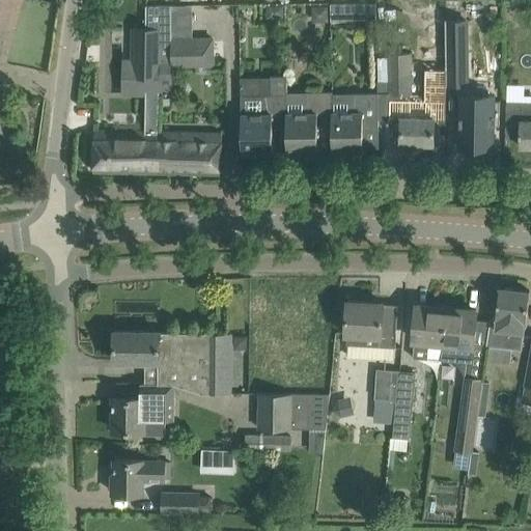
[(376,19),(376,3),(331,4),(331,21),(351,21),(351,19),(376,19)]
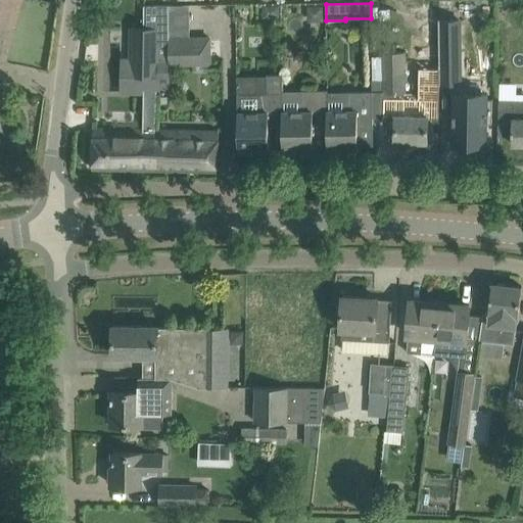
[(131,28),(131,61),(139,61),(138,92),(144,93),(143,130),(155,130),(157,92),(157,76),(158,62),(169,62),(170,62),(170,39),(169,39),(169,5),(144,5),(144,28),(131,28)]
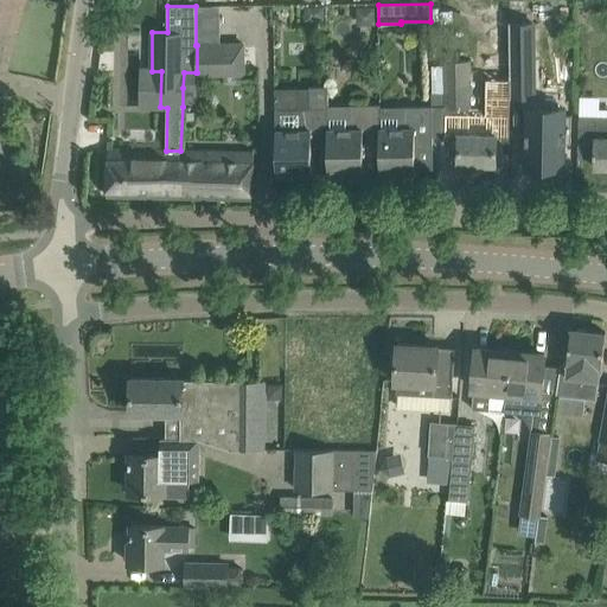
[(305,7),(306,20),(325,20),(325,6),(305,7)]
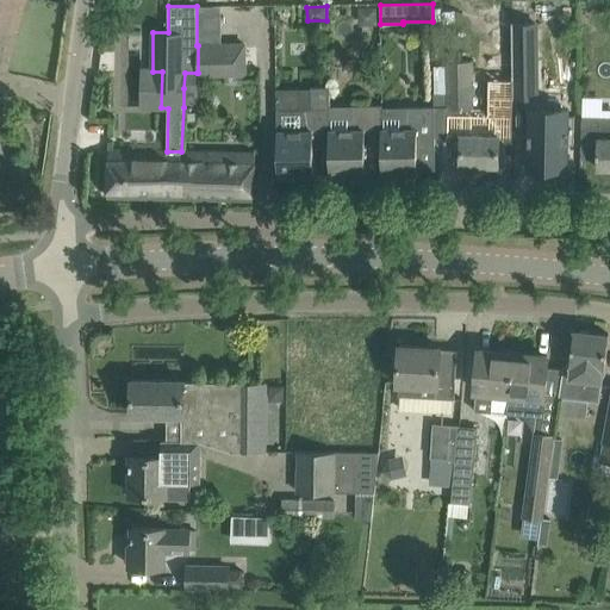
[(359,7),(360,25),(378,25),(378,7),(359,7)]
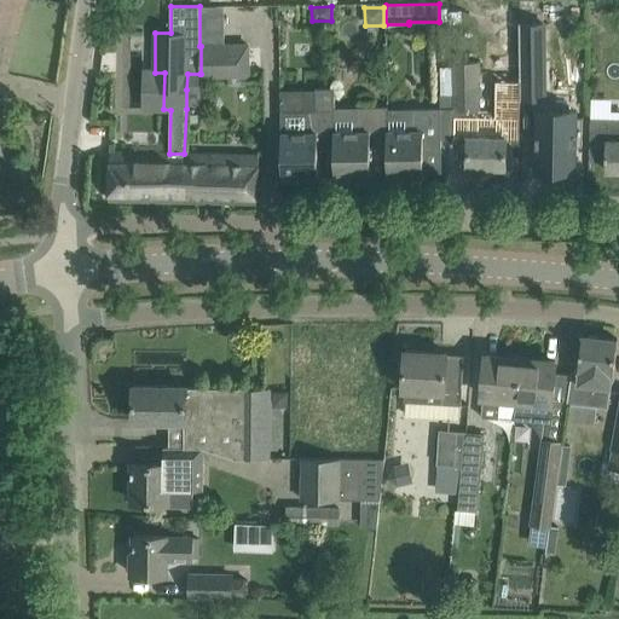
[(544,28),(520,29),(521,102),(545,100),(544,28)]
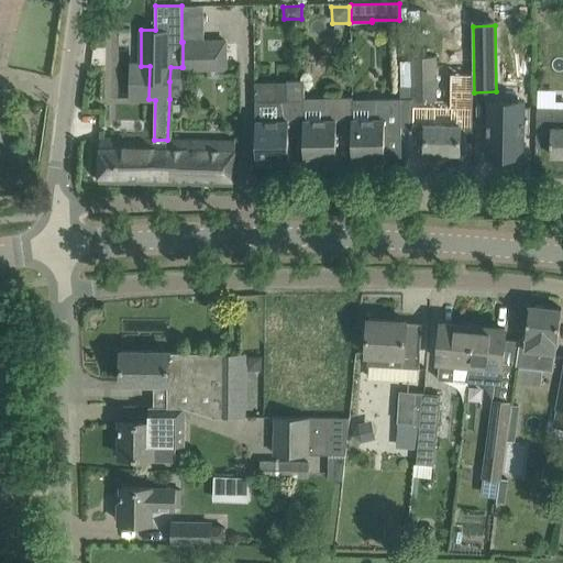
[(227,41),(183,42),(183,67),(227,67),(227,41)]
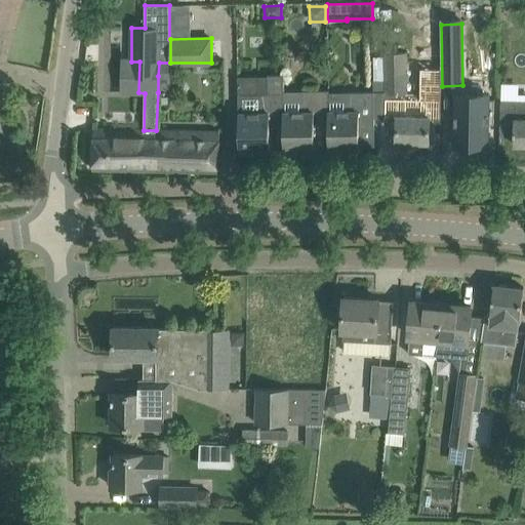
[(159,63),(158,76),(169,76),(169,63),(159,63)]
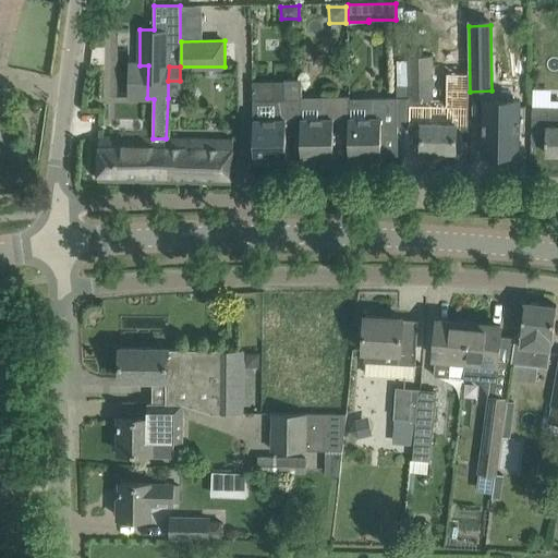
[(410,105),(409,124),(422,125),(422,150),(457,152),(457,125),(468,126),(469,88),(470,88),(470,73),(447,72),(447,106),(410,105)]
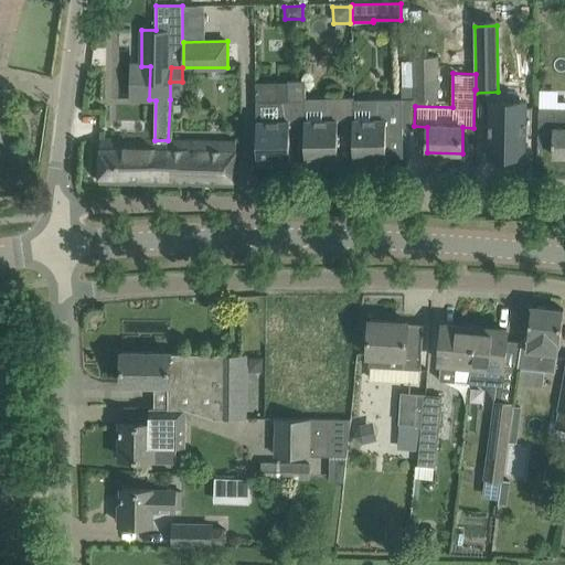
[(288,100),(256,100),(257,162),(263,162),(263,167),(277,167),(277,162),(290,162),(290,137),(306,137),(305,120),(307,120),(306,81),(288,81),(288,100)]
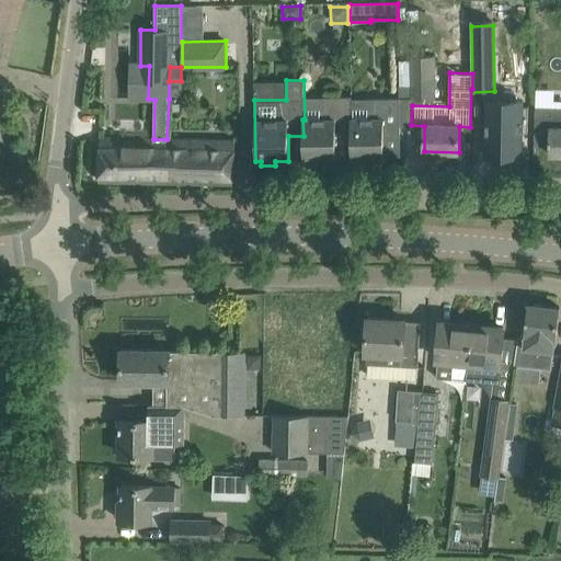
[(351,118),(352,118),(352,96),(324,96),(324,110),(320,110),(320,118),(305,119),(302,119),(304,136),(304,161),(309,161),(309,164),(322,164),(322,161),(336,160),(336,136),(351,135),(351,118)]
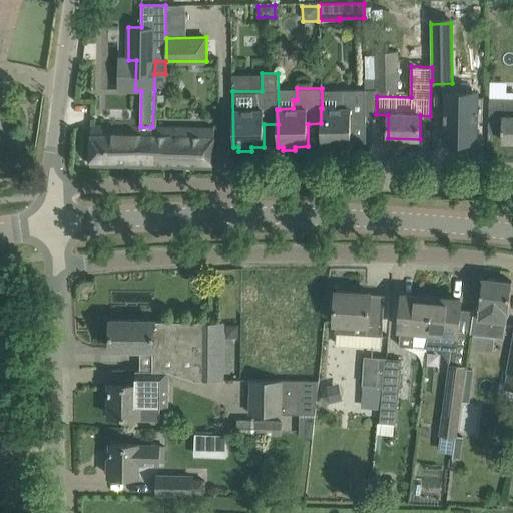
[(321,108),(321,123),(322,146),(326,146),(327,149),(339,149),(339,146),(352,146),(351,123),(366,123),(366,89),(341,90),(341,99),(337,99),(337,108),(322,108),(321,108)]
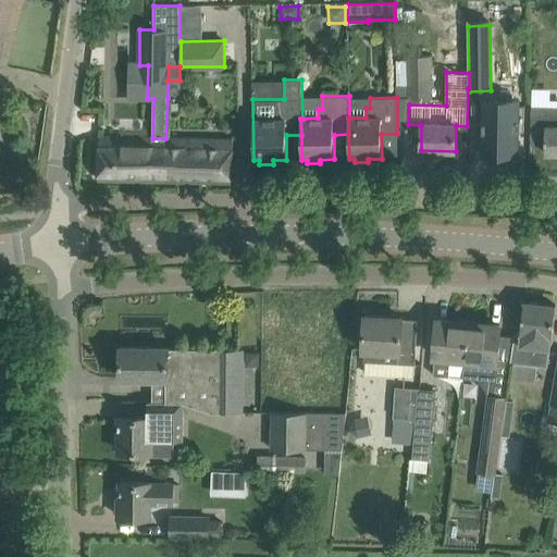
[(485,99),(484,151),(517,152),(517,131),(524,131),(525,104),(518,104),(518,100),(485,99)]
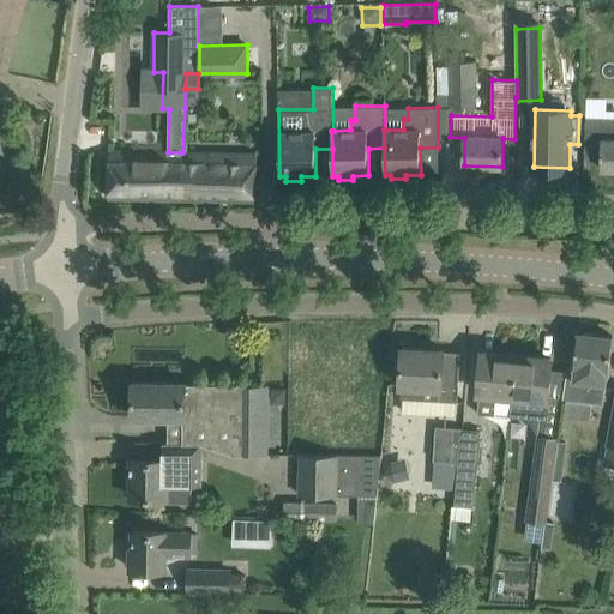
[(613,169),(613,120),(587,120),(585,158),(601,158),(601,169),(613,169)]
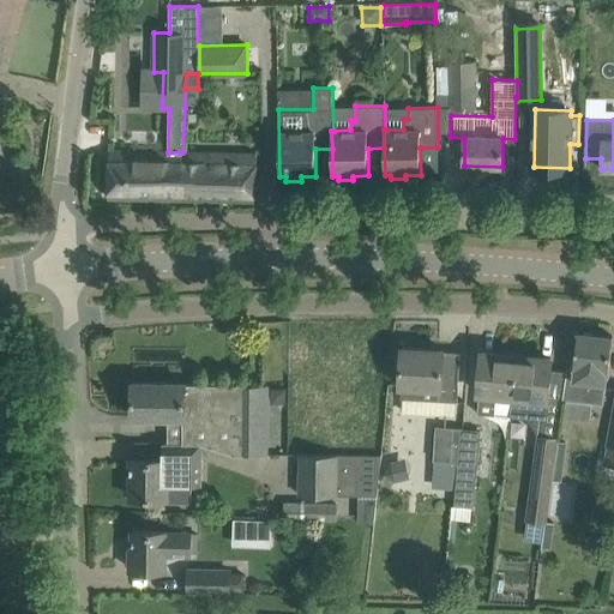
[(181,199),(182,152),(168,152),(109,151),(108,198),(181,199)]
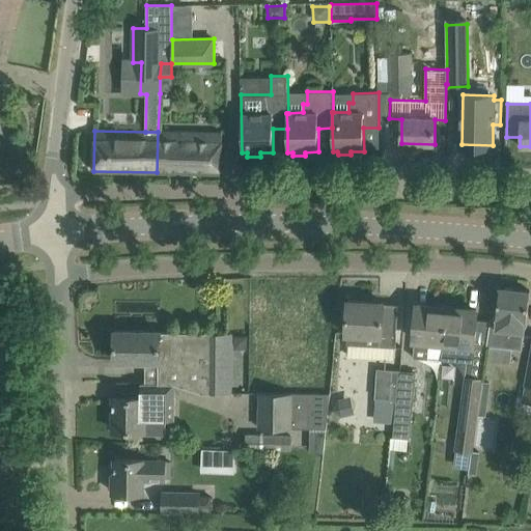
[(222,133),(174,132),(158,132),(157,172),(220,173),(221,151),(222,133)]
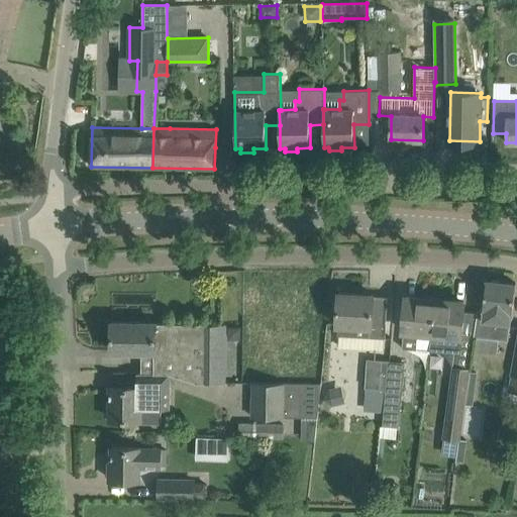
[(516,283),(487,280),(484,308),(478,307),(475,336),(508,340),(511,313),(512,313),(516,283)]
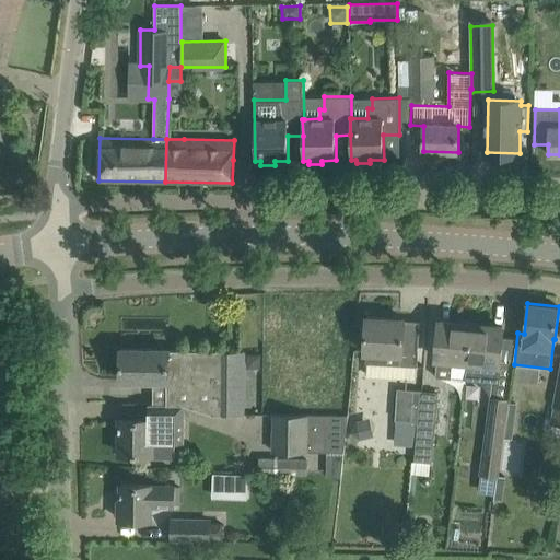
[(310,317),(308,371),(339,371),(340,317),(310,317)]
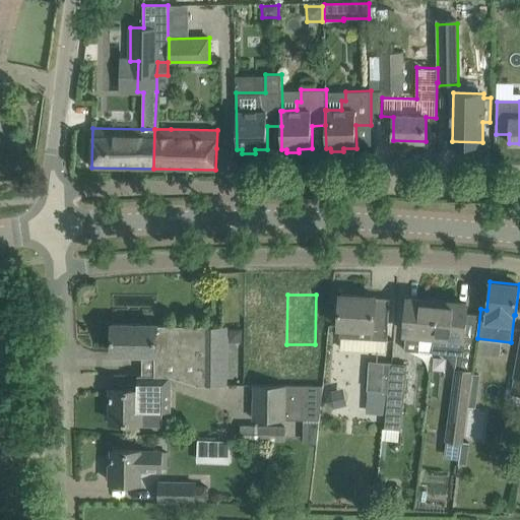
[(376,297),(341,295),(339,327),(340,327),(340,337),(387,339),(389,299),(375,298),(376,297)]
